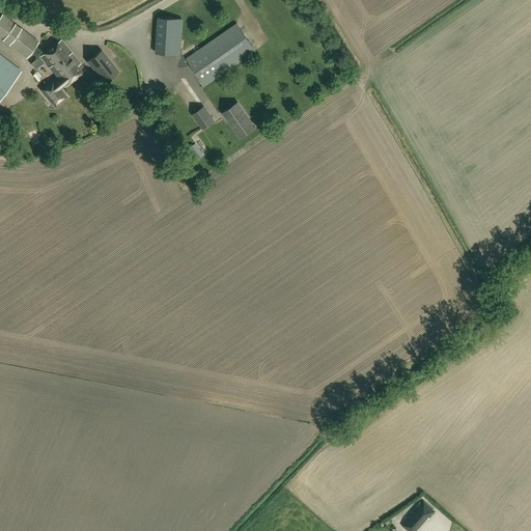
[(0,37),(26,57),(38,42),(3,15),(0,18),(0,37)]
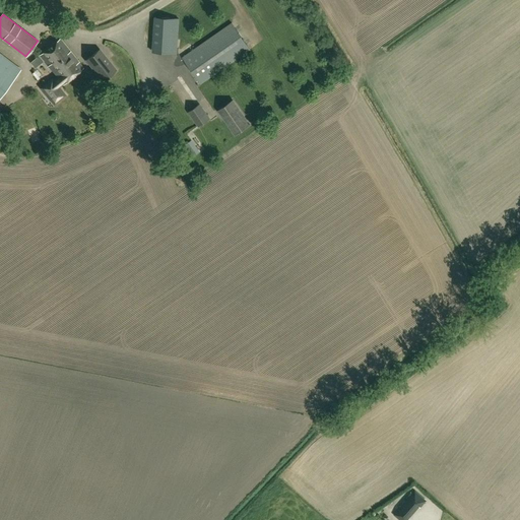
[(176,53),(179,19),(154,17),(152,51),(176,53)]
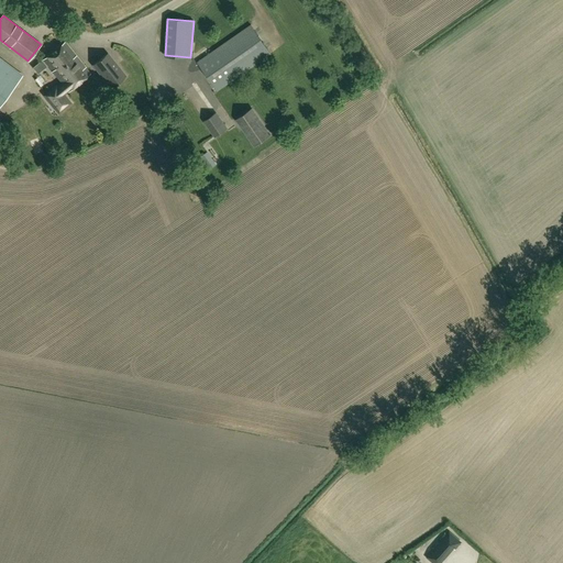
[(217,90),(271,54),(251,25),(197,62),(217,90)]
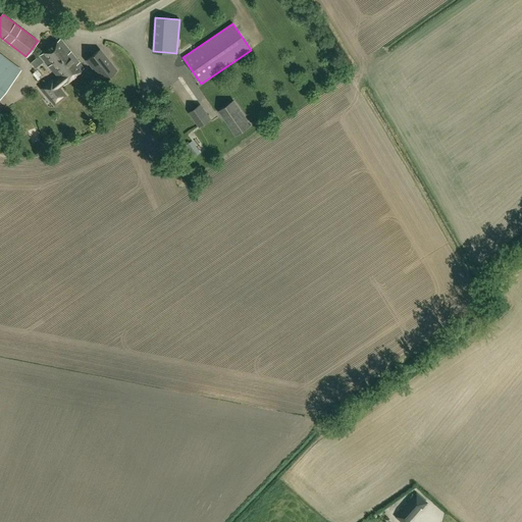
[(64,84),(83,68),(59,39),(40,54),(55,74),(58,77),(42,90),(54,104),(65,95),(58,88),(63,84),(64,84)]
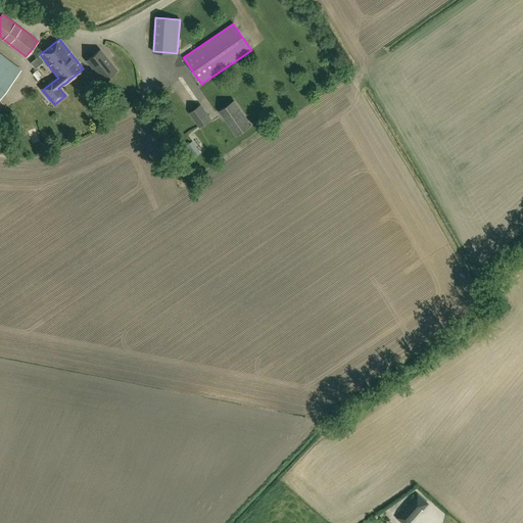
[(103,81),(116,70),(100,50),(88,60),(103,81)]
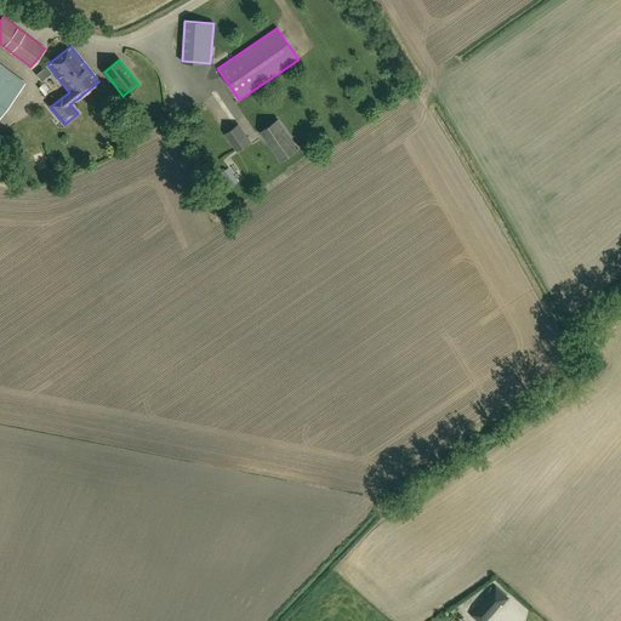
[(0,114),(24,84),(0,64),(0,114)]
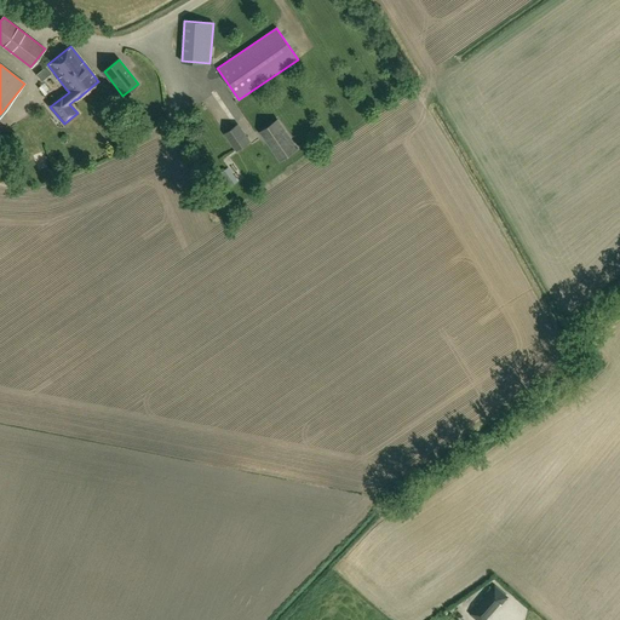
[(281,160),(297,148),(277,120),(262,131),(281,160)]
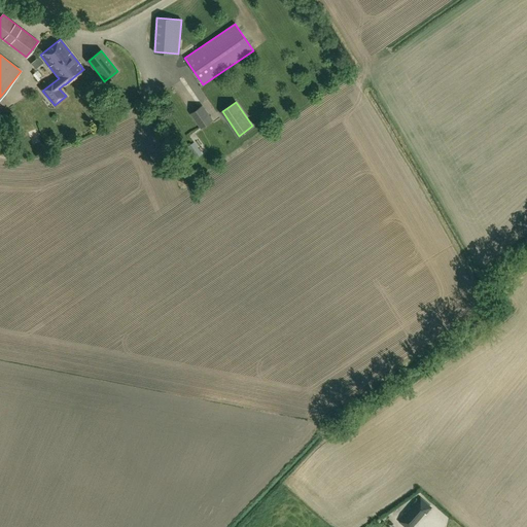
[(201,129),(213,120),(203,105),(190,113),(201,129)]
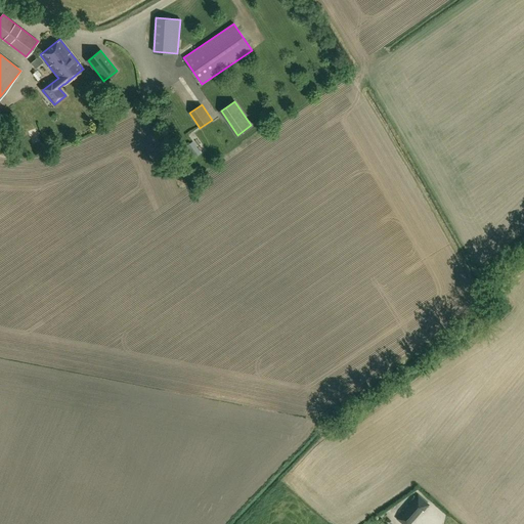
[(419,495),(407,508),(418,517),(423,511),(424,511),(430,505),(419,495)]
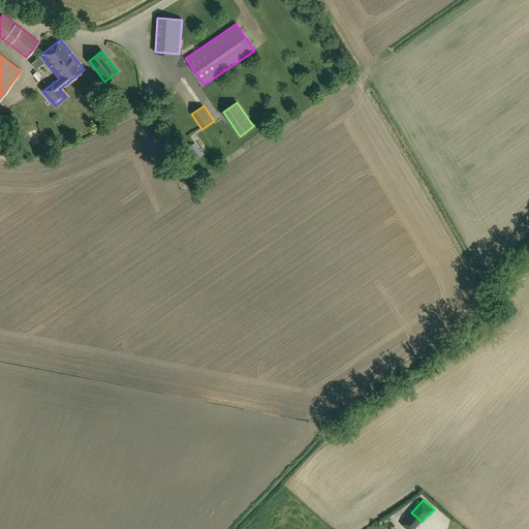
All buildings are outlined.
